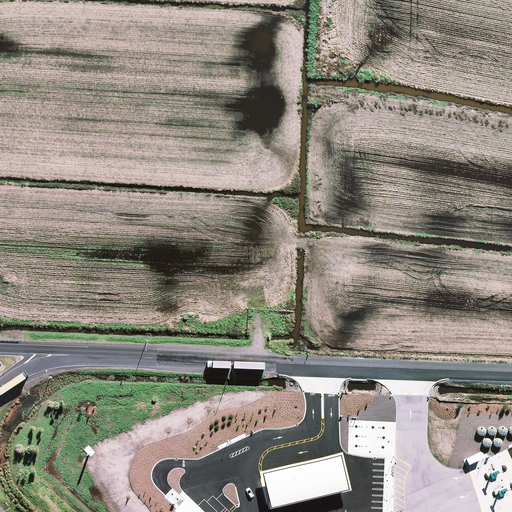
[(488,432),(489,434),(490,435),(491,435),(493,435),(494,435),(495,434),(496,433),(497,431),(497,430),(496,428),(495,427),(494,427),(492,426),(491,426),(490,427),(489,428),(488,429),(488,431),(488,432)]
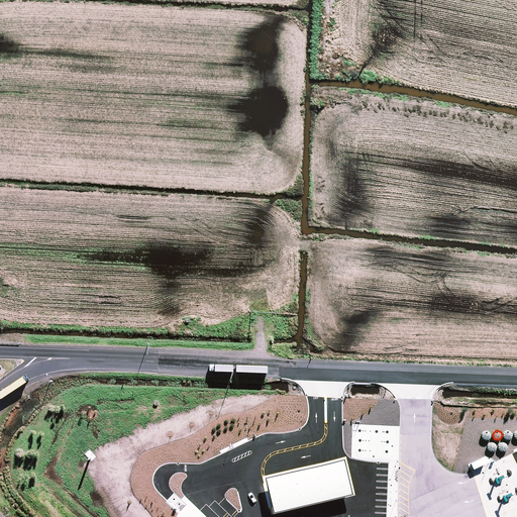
[(483,437),(484,438),(485,439),(486,440),(488,440),(489,440),(490,439),(491,437),(492,436),(492,434),(491,433),(490,432),(489,431),(487,431),(486,431),(485,432),(483,433),(483,434),(483,435),(483,437)]
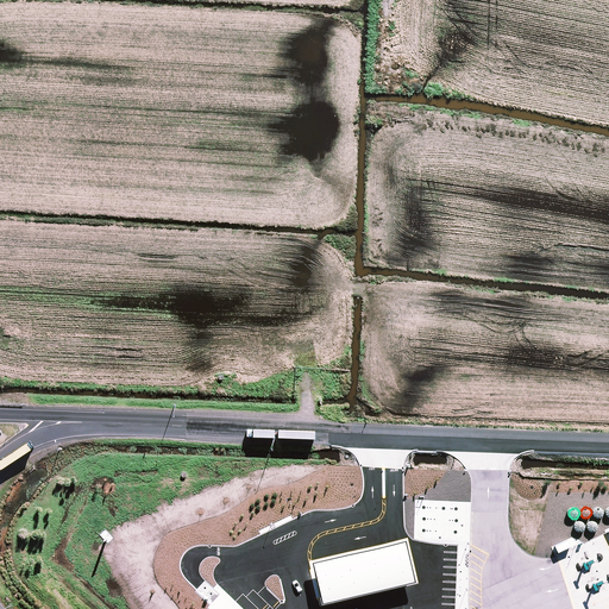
[(594,515),(595,516),(596,518),(597,519),(600,519),(601,518),(603,516),(603,515),(604,514),(604,512),(603,510),(602,509),(601,508),(598,508),(597,508),(596,508),(595,509),(594,512),(594,513),(594,515)]
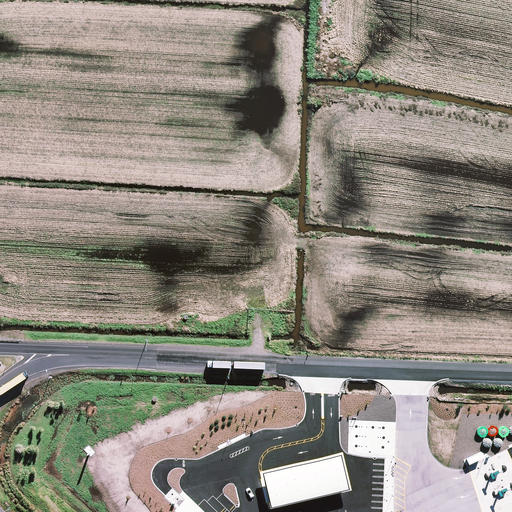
[(494,444),(494,445),(495,446),(497,447),(498,447),(500,447),(501,446),(502,445),(502,443),(502,442),(502,440),(501,439),(499,438),(498,438),(497,438),(495,439),(494,440),(494,441),(493,443),(494,444)]
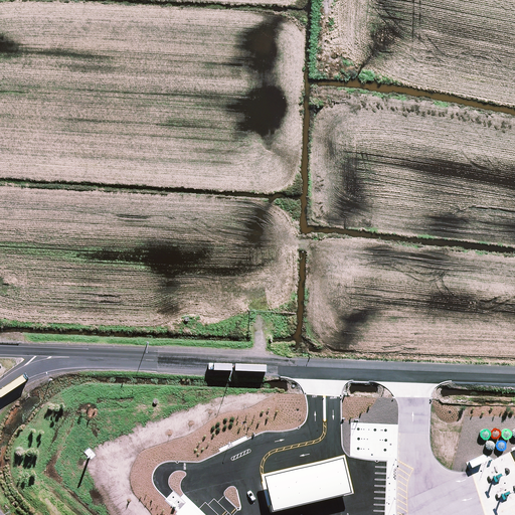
[(486,448),(487,449),(488,450),(490,451),(491,451),(493,450),(494,450),(495,448),(495,447),(495,445),(495,444),(494,443),(492,442),(491,442),(489,442),(488,443),(487,444),(486,445),(486,446),(486,448)]
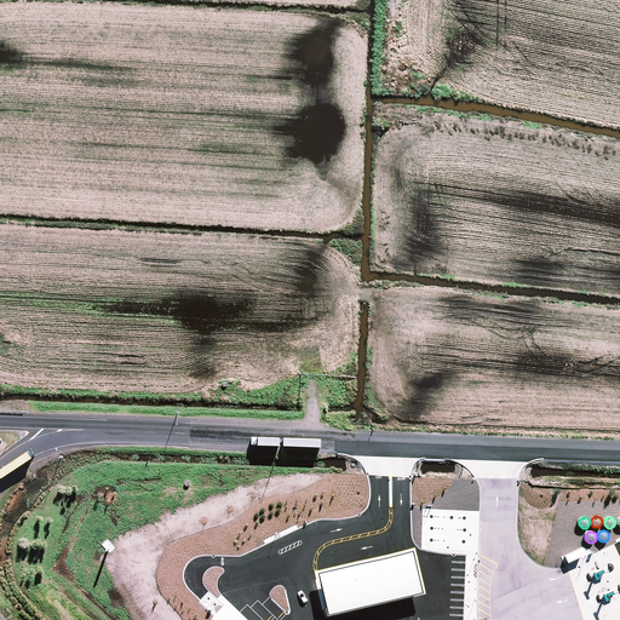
[(406,551),(319,570),(328,616),(407,600),(426,595),(415,549),(406,551)]
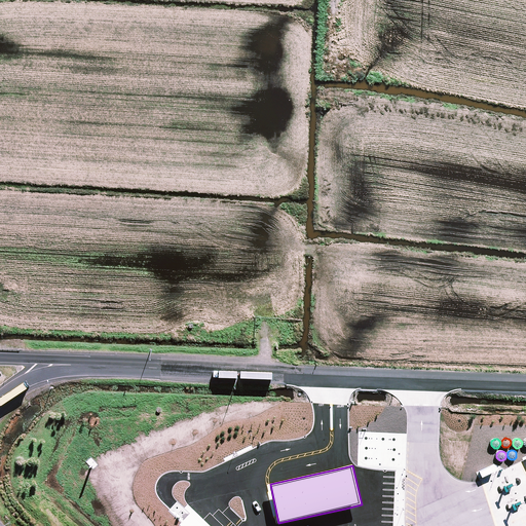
[(480,472),(483,478),(493,473),(490,466),(480,472)]
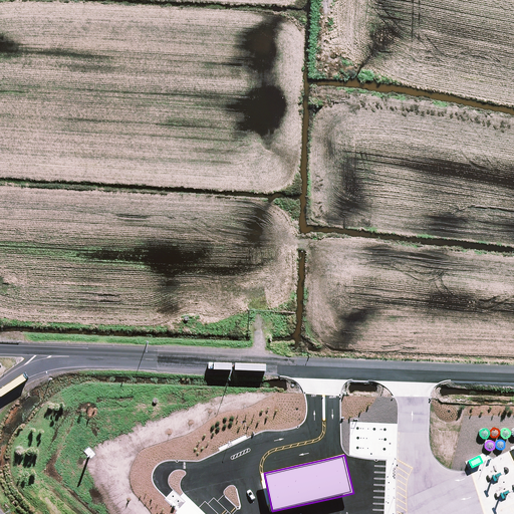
[(198,513),(186,502),(182,506),(178,510),(176,512),(175,513),(198,513)]
